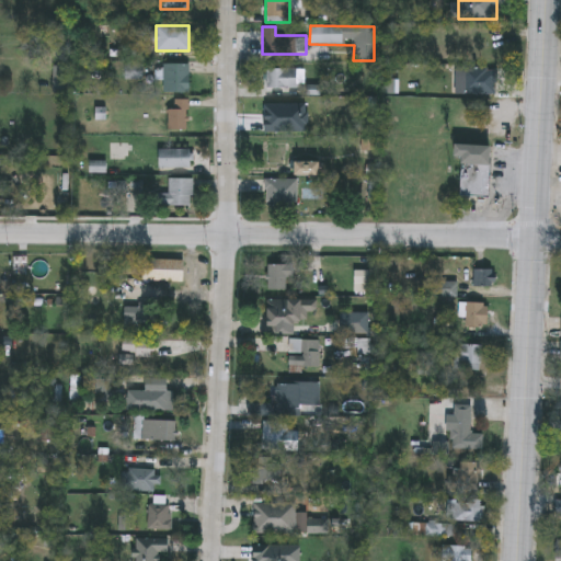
[(189,93),(160,93),(160,64),(189,64),(189,93)]
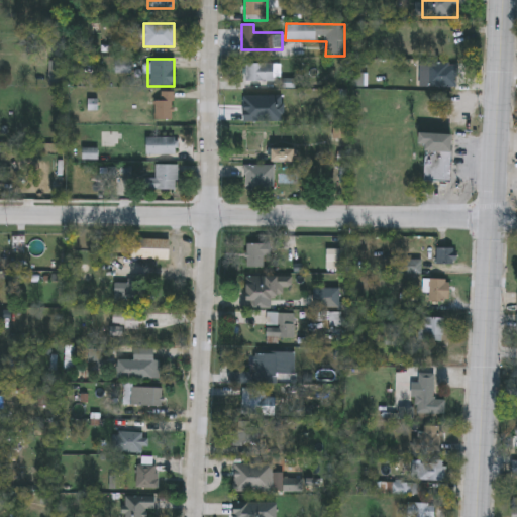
[(457,63),(457,87),(425,86),(426,62),(457,63)]
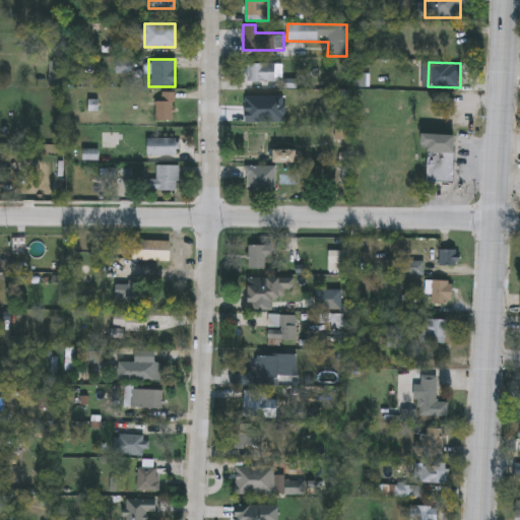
[(251,81),(251,64),(276,64),(276,81),(251,81)]
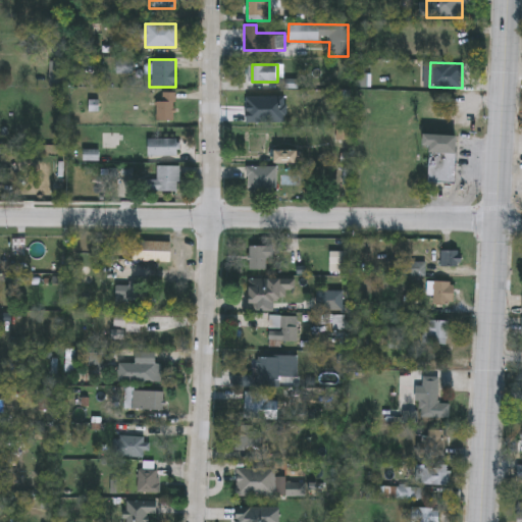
[(174,121),(155,121),(155,93),(174,93),(174,121)]
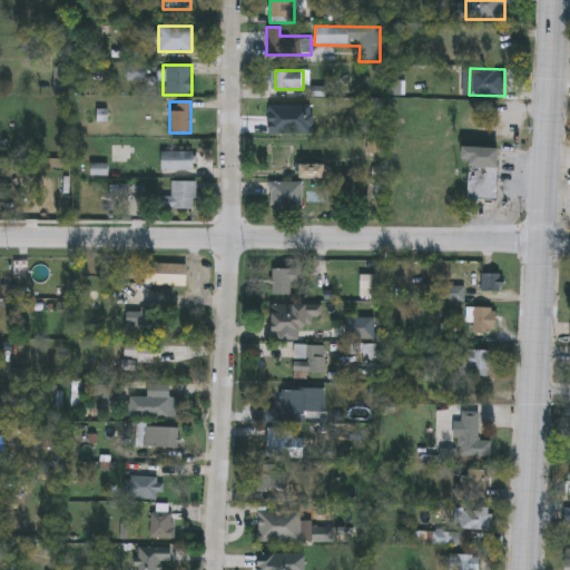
[(498,148),(497,199),(465,198),(467,147),(498,148)]
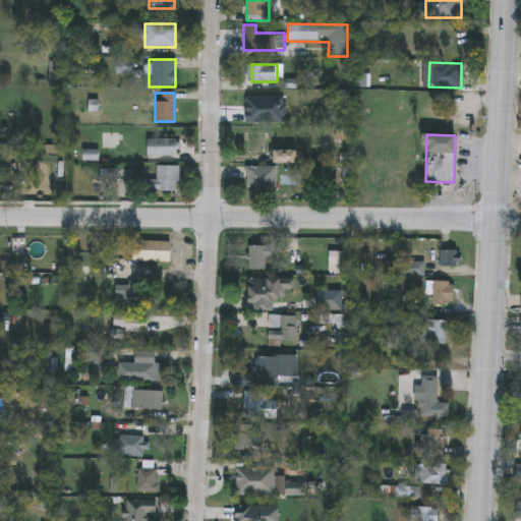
[(177,156),(147,156),(147,138),(177,138),(177,156)]
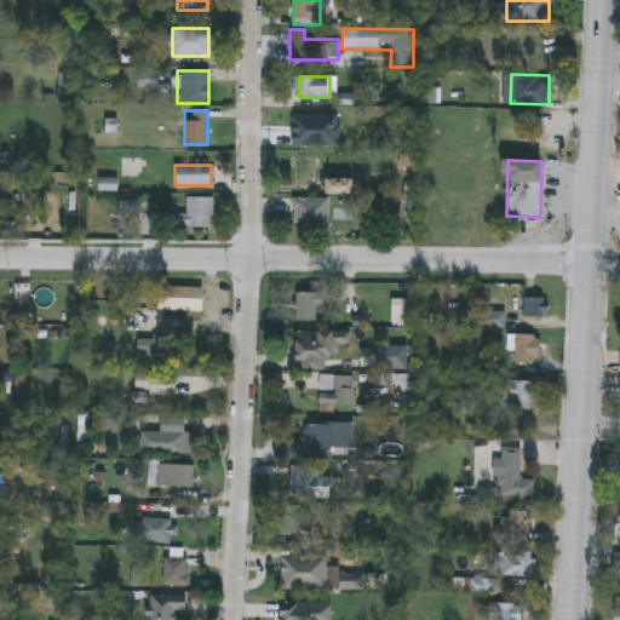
[(325,179),(352,179),(352,193),(325,193),(325,179)]
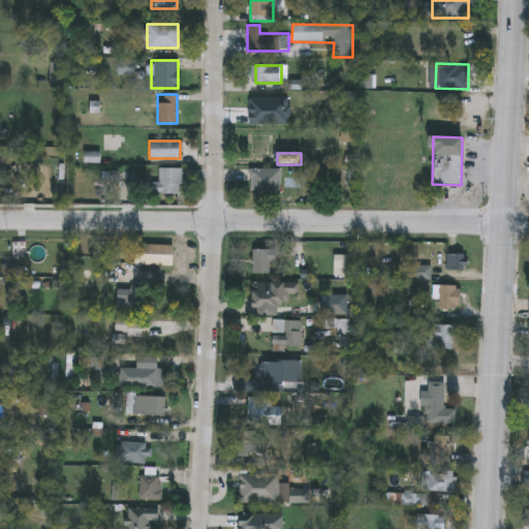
[(157,193),(157,168),(181,168),(181,193),(157,193)]
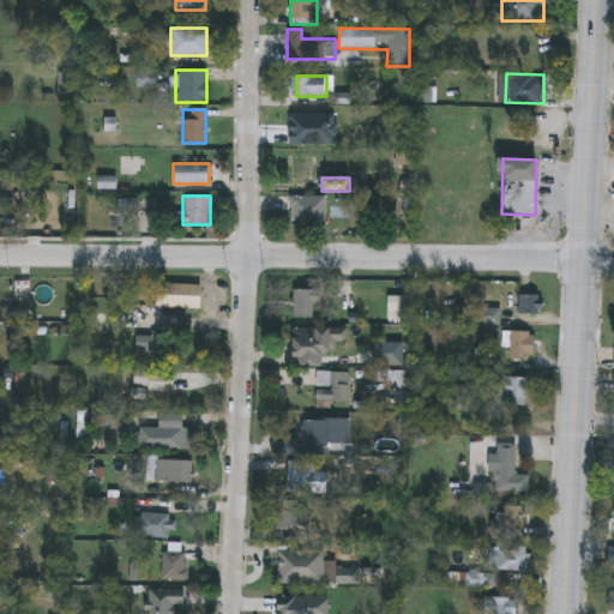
[(324,196),(324,226),(290,226),(290,196),(324,196)]
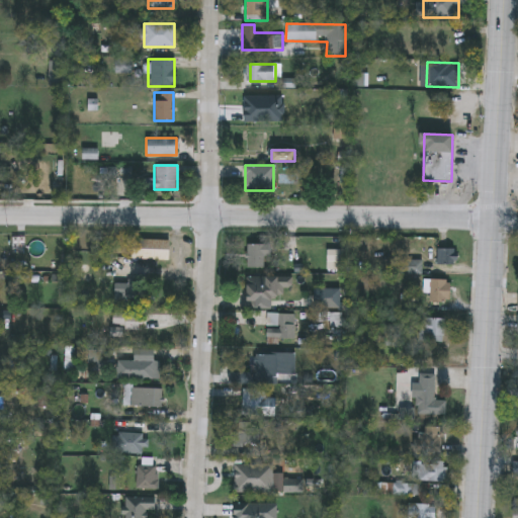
[(168,256),(132,256),(132,238),(168,238),(168,256)]
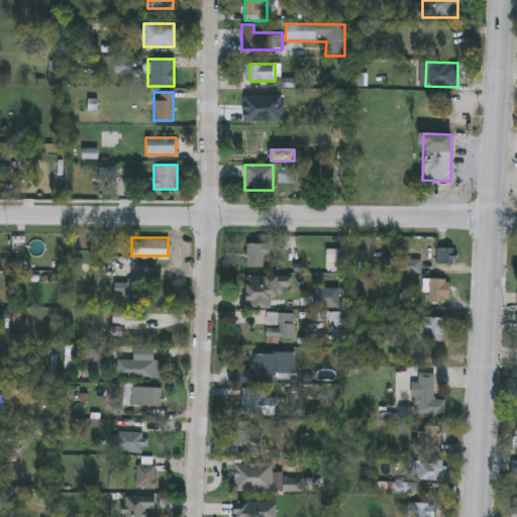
[(245,265),(245,241),(267,241),(267,265),(245,265)]
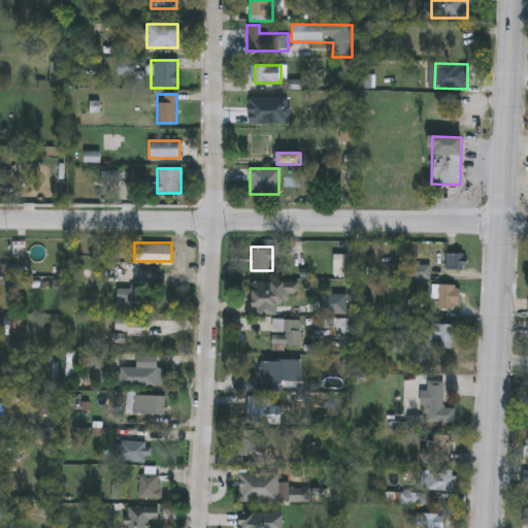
[(460,250),(460,267),(443,267),(443,250),(460,250)]
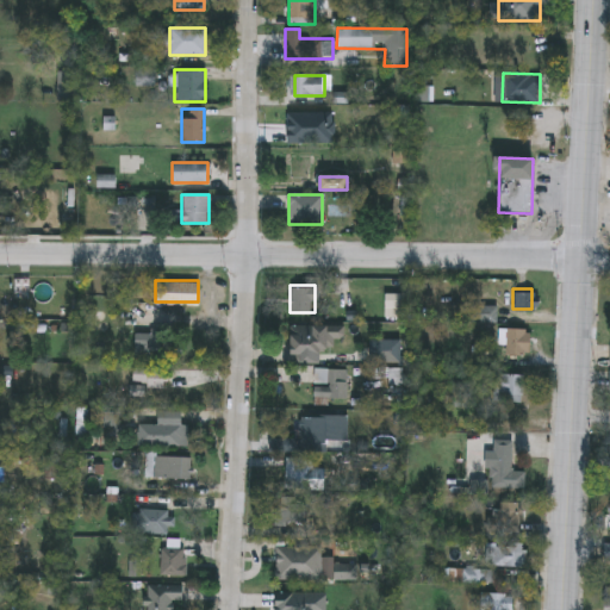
[(290,353),(290,324),(341,324),(341,337),(329,337),(329,353),(290,353)]
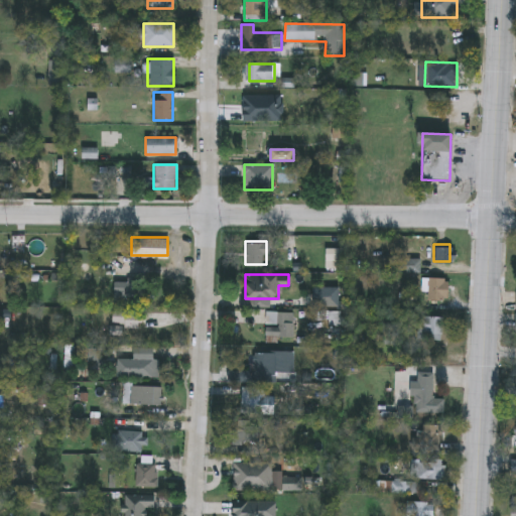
[(427,276),(447,276),(447,298),(427,298),(427,276)]
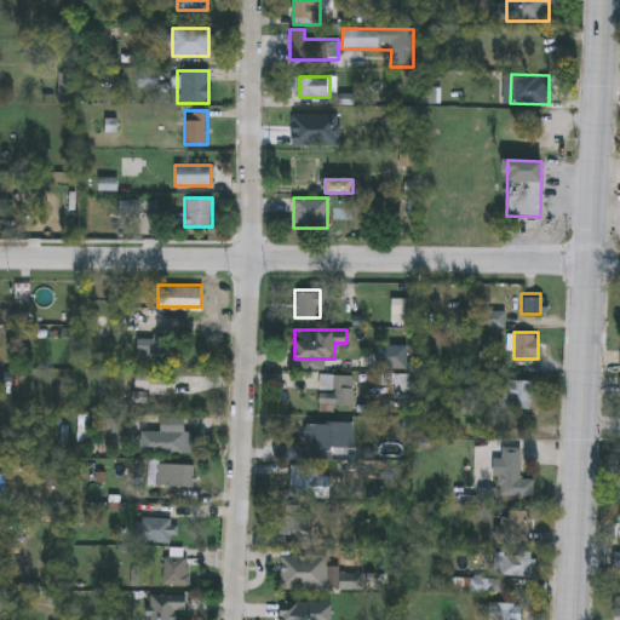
[(136,359),(136,337),(172,337),(172,359),(136,359)]
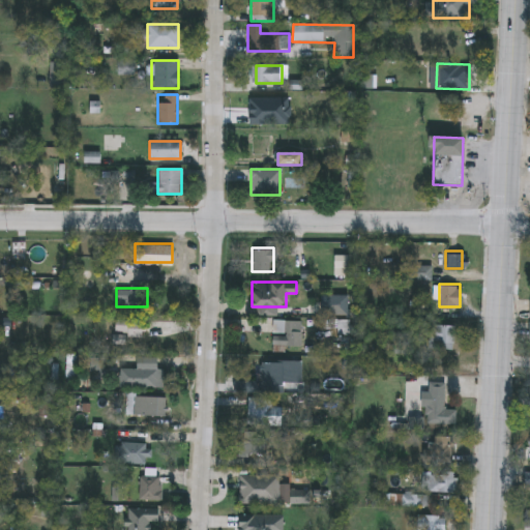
[(347,294),(347,313),(321,313),(321,294),(347,294)]
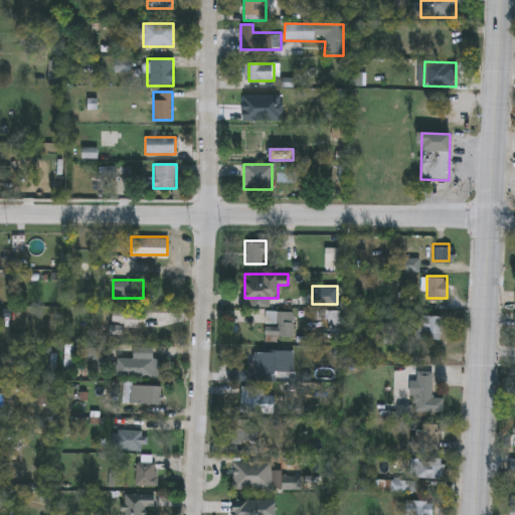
[(139,309),(139,325),(112,325),(112,309),(139,309)]
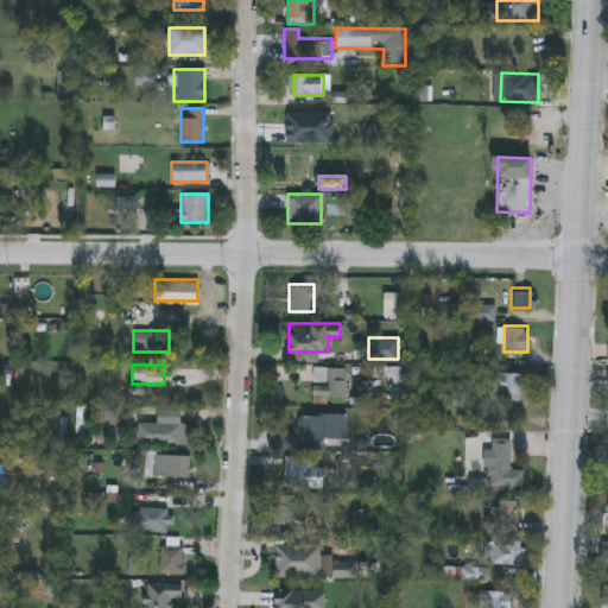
[(344,366),(344,396),(324,396),(324,381),(312,381),(312,366),(344,366)]
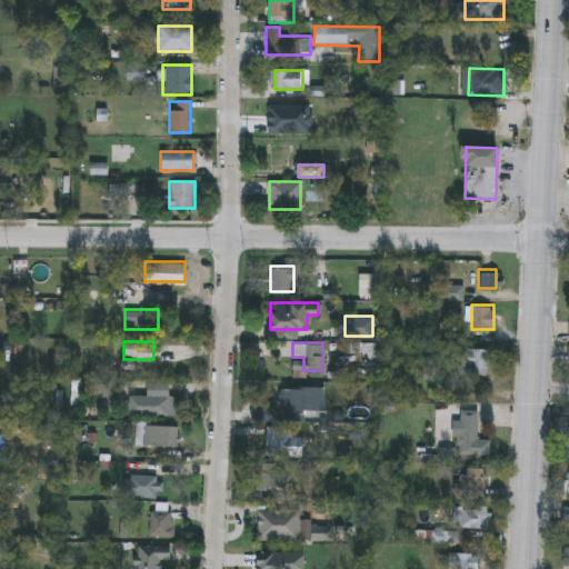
[(487,372),(459,372),(460,347),(487,347),(487,372)]
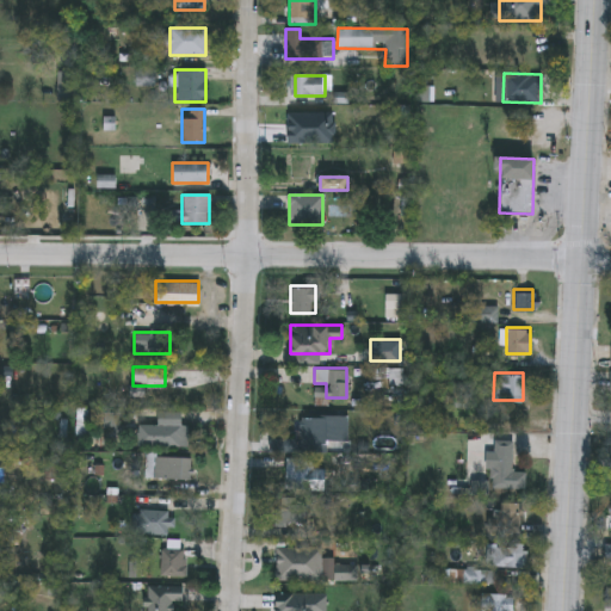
[(139,424),(156,424),(156,411),(179,411),(179,444),(139,444),(139,424)]
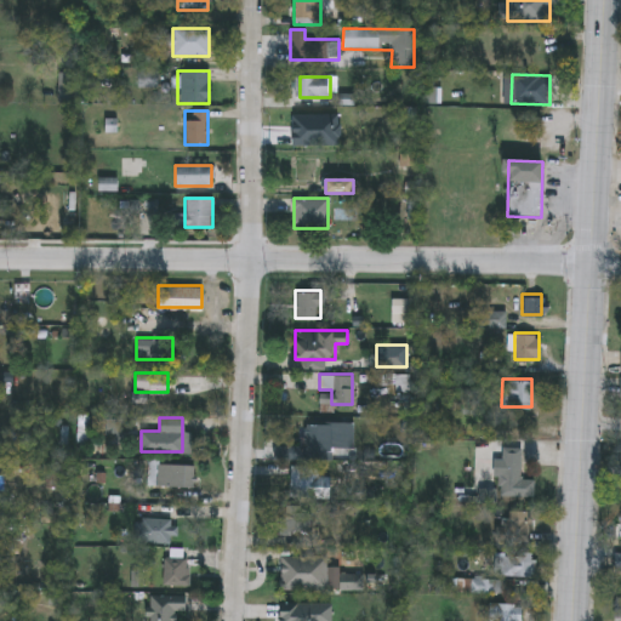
[(352,446),(331,446),(331,457),(305,457),(305,421),(352,421),(352,446)]
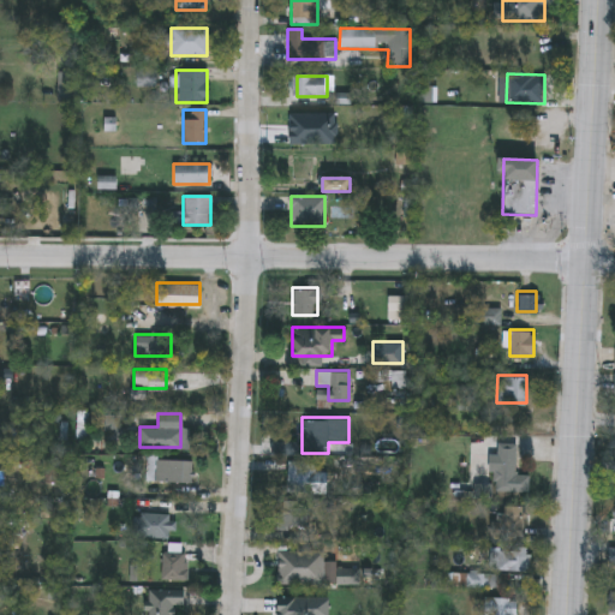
[(515,473),(527,473),(527,490),(490,490),(490,453),(496,453),(496,441),(515,442),(515,473)]
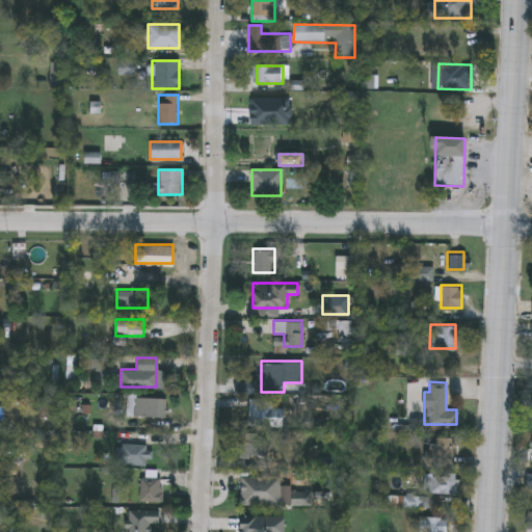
[(126,416),(126,397),(166,397),(166,416),(126,416)]
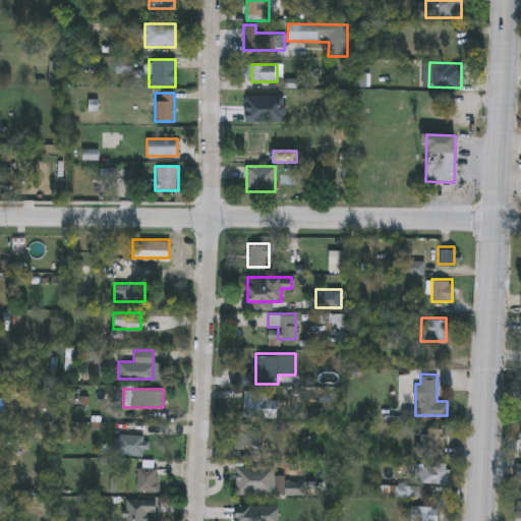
[(243,390),(267,390),(267,398),(277,398),(277,416),(243,416),(243,390)]
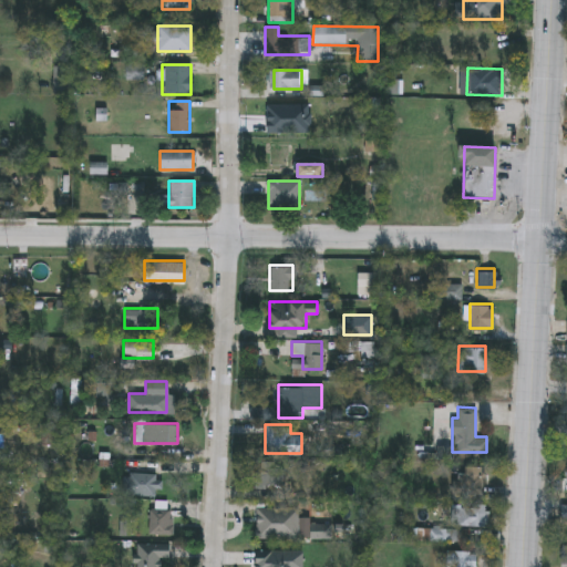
[(282,485),(255,485),(255,460),(282,460),(282,485)]
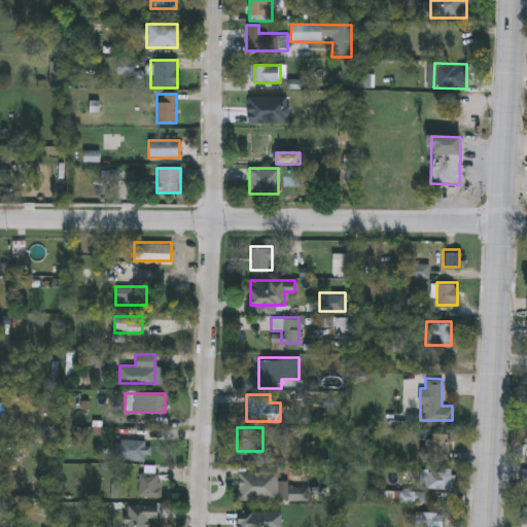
[(431,444),(431,432),(450,432),(450,459),(421,459),(421,444),(431,444)]
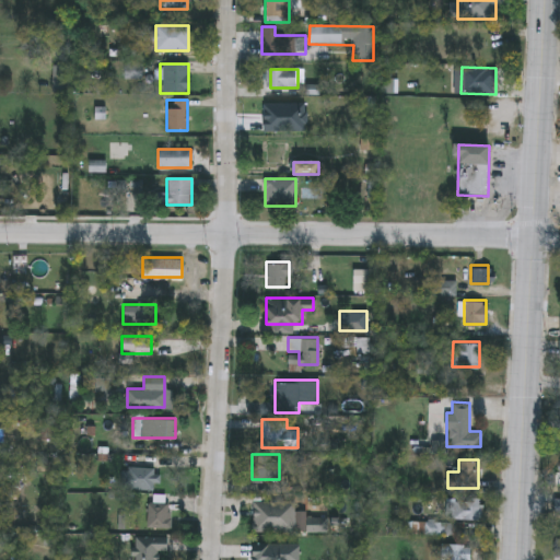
[(158,488),(121,488),(121,467),(158,467),(158,488)]
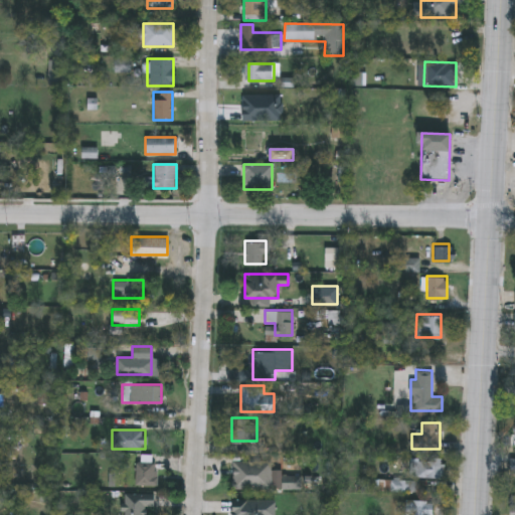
[(444,476),(409,476),(409,457),(444,457),(444,476)]
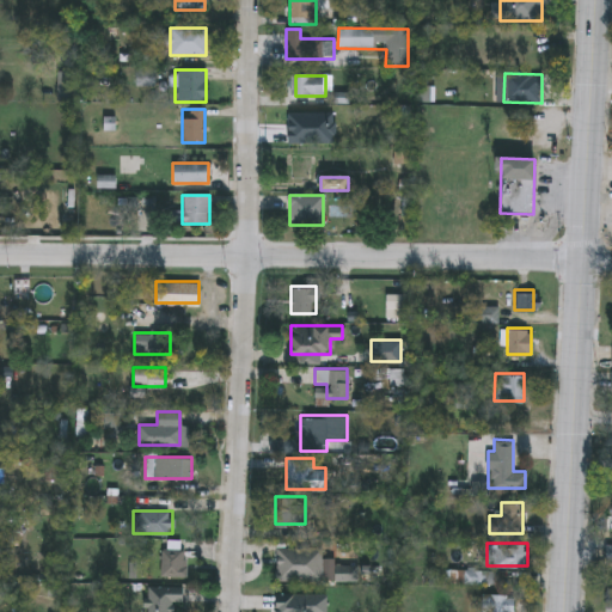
[(322,580),(275,580),(275,546),(322,546),(322,580)]
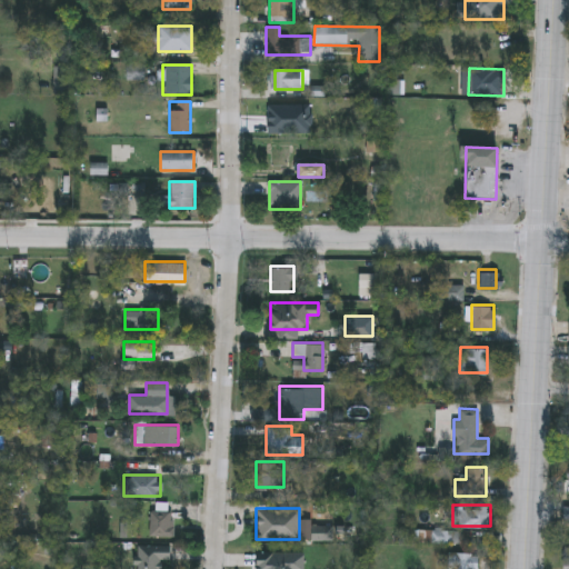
[(172,510),(172,535),(148,535),(148,510),(172,510)]
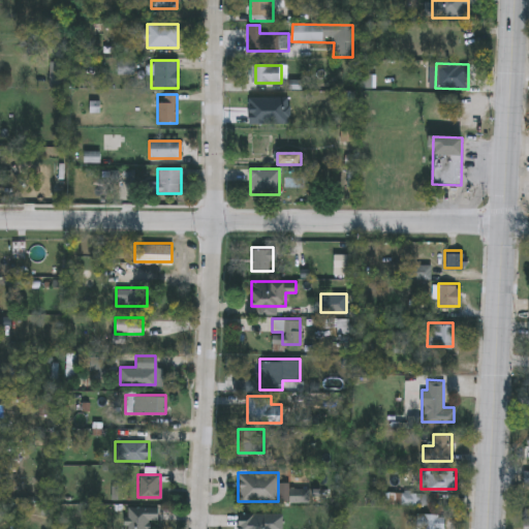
[(429,503),(401,503),(401,492),(429,492),(429,503)]
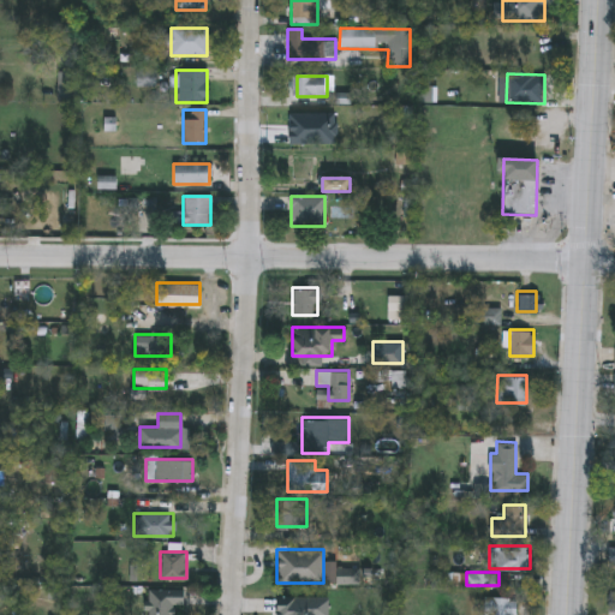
[(147,614),(147,587),(183,587),(183,604),(174,604),(174,614),(147,614)]
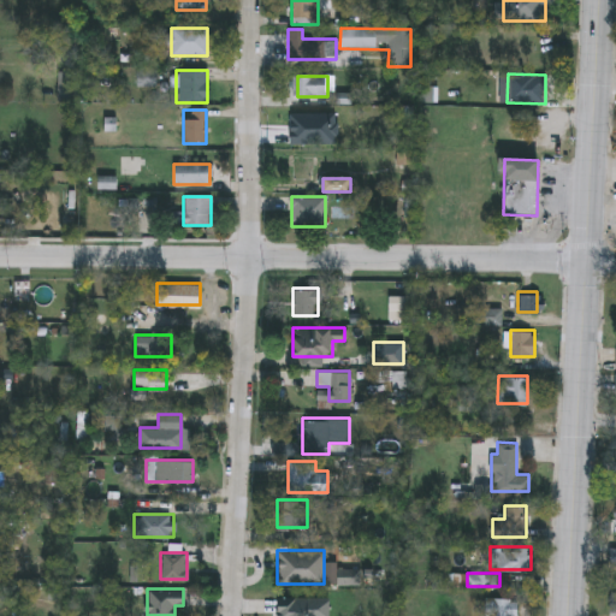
[(516,598),(516,615),(485,615),(485,598),(516,598)]
